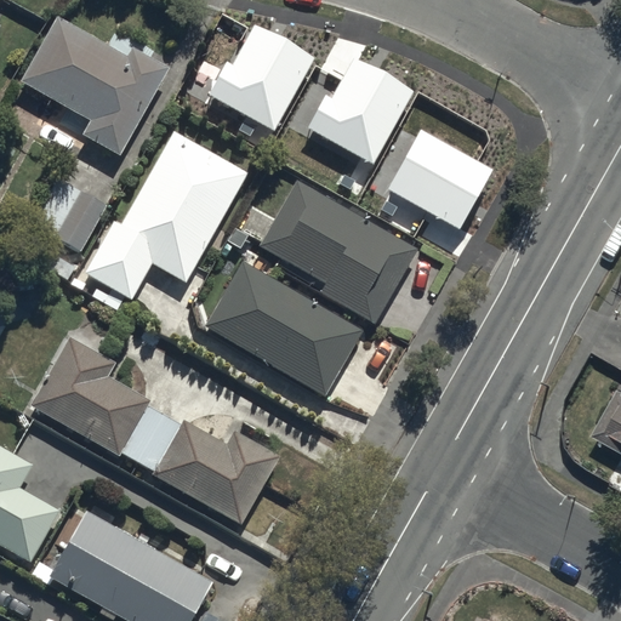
[(0,0),(0,57),(1,55),(0,53),(0,28),(13,4),(6,0),(0,0)]
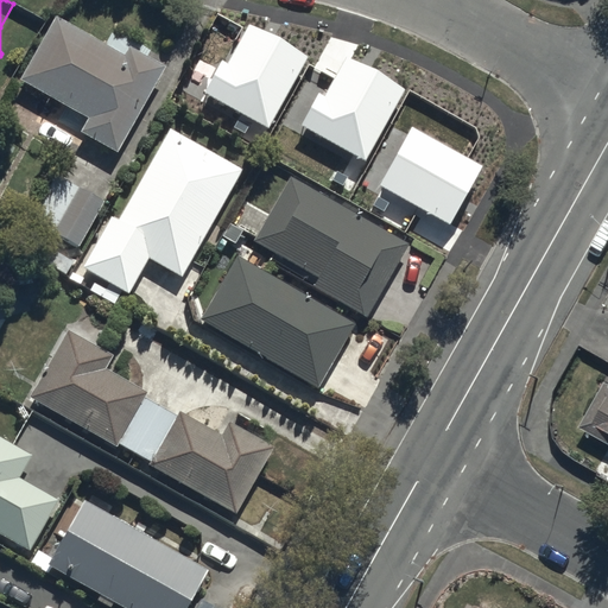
[(206,92),(268,126),(308,57),(249,25),(229,63),(223,59),(206,92)]
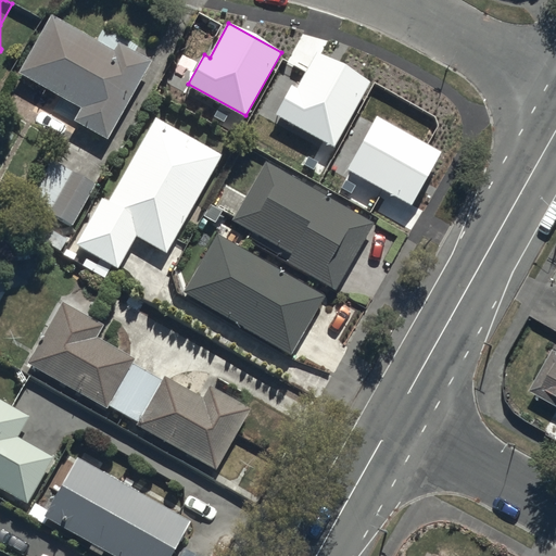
[(115,143),(155,76),(122,57),(116,65),(58,30),(28,80),(91,117),(86,126),(115,143)]
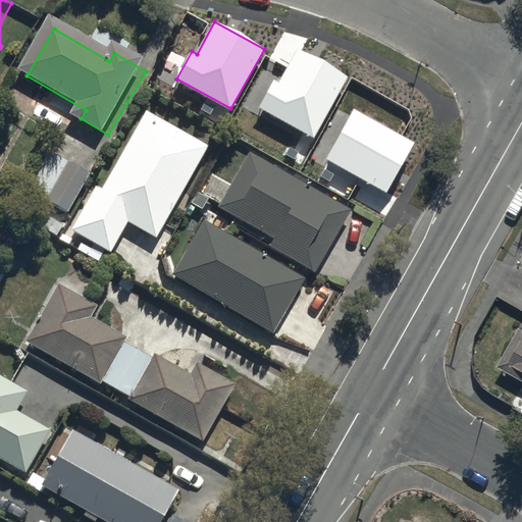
[(258,109),(313,140),(348,77),(298,50),(279,83),(274,80),(258,109)]
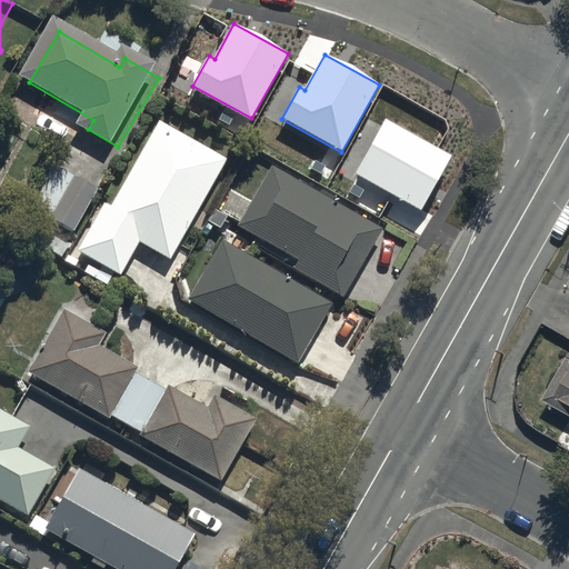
[(452,156),(386,119),(356,175),(421,210),(452,156)]
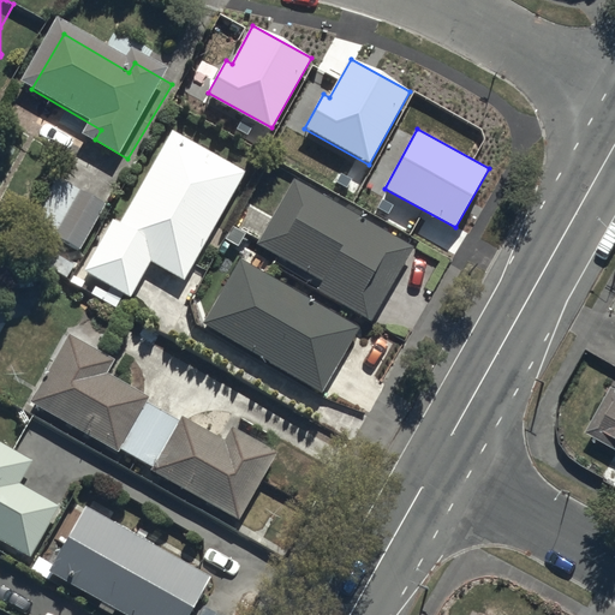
[(246,185),(174,148),(101,287),(135,305),(154,268),(192,288),(246,185)]
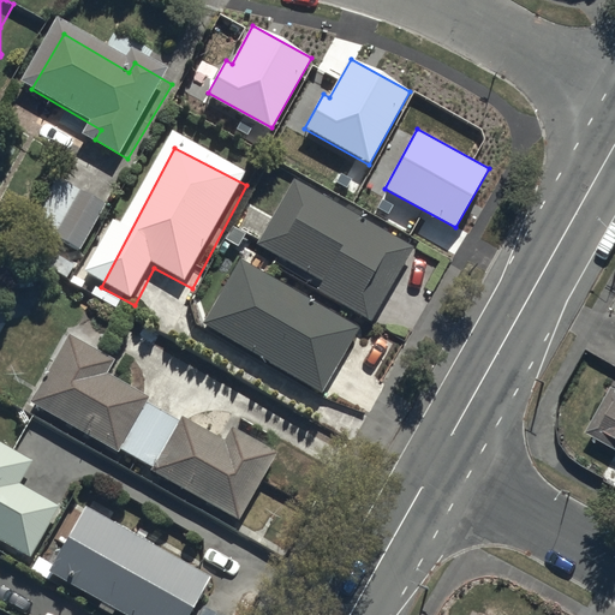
[(408,255),(298,192),(264,252),(328,288),(322,299),(369,326),(408,255)]
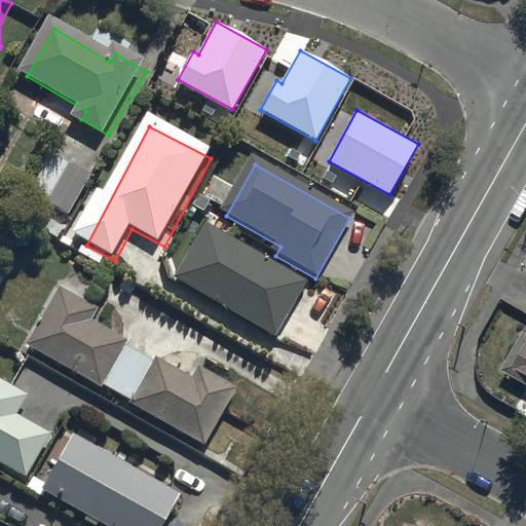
[(75,218),(91,186),(54,167),(38,199),(75,218)]
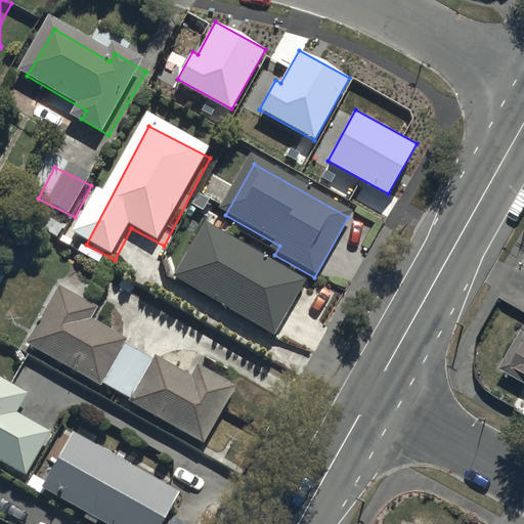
[(302,291),(205,236),(178,282),(275,338),(302,291)]
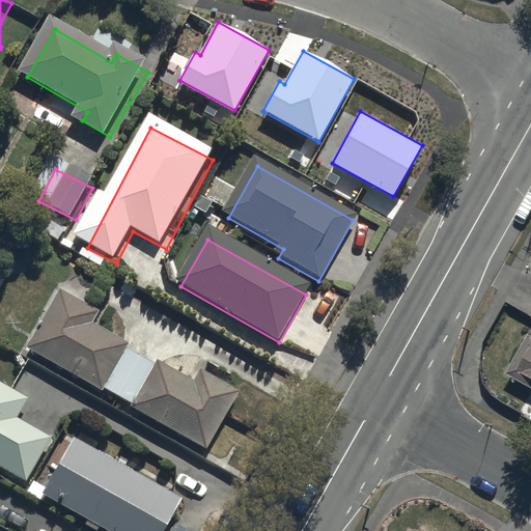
[(94,319),(65,304),(34,358),(106,398),(109,394),(136,410),(134,414),(206,455),(238,401),(202,381),(195,394),(87,333),(94,319)]
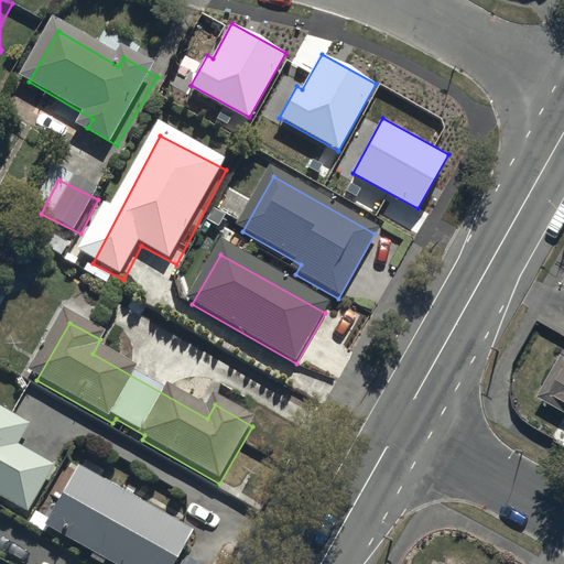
[(538,397),(563,411),(563,358),(561,357),(538,397)]
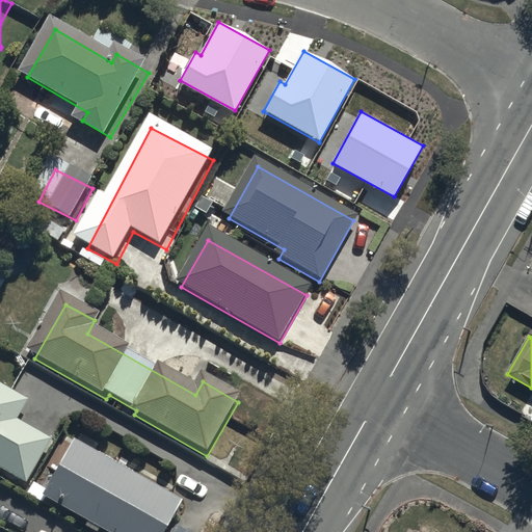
[(0,472),(32,490),(56,447),(19,426),(28,409),(0,393),(0,472)]
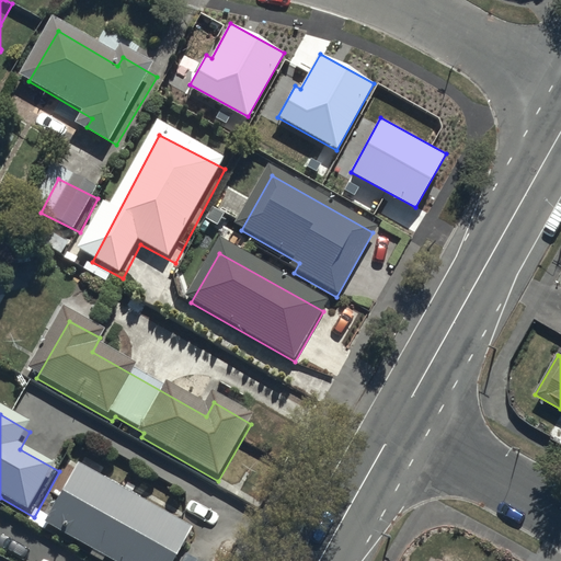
[(193,538),(86,477),(55,531),(105,560),(194,560),(183,554),(193,538)]
